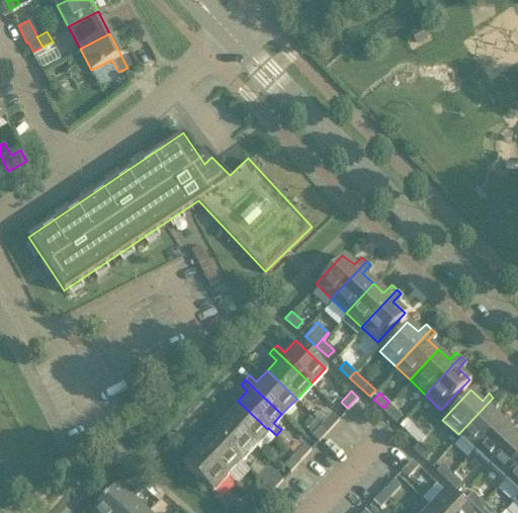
[(498,402),(493,398),(458,434),(473,448),(502,419),(492,410),(498,402)]
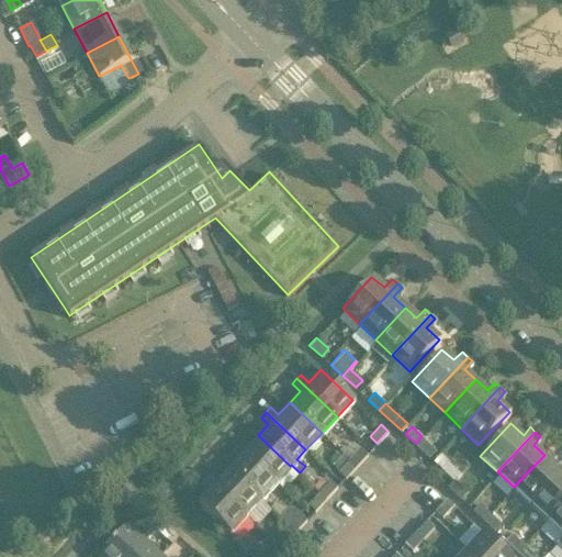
[(290,466),(258,435),(247,446),(239,439),(235,444),(274,482),(290,466)]
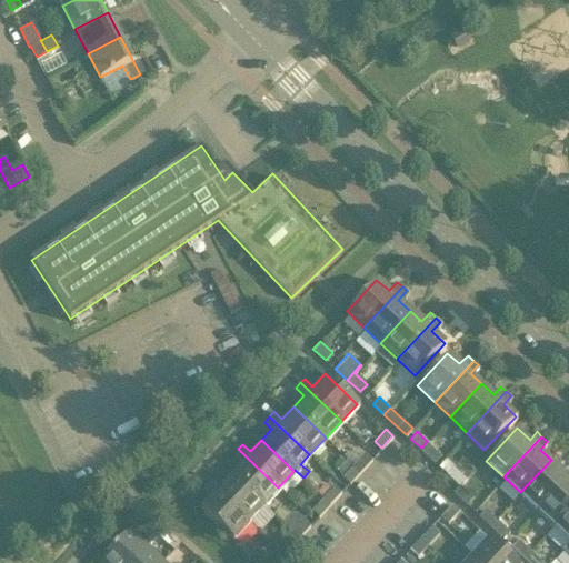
[(441,454),(427,441),(421,448),(435,461),(441,454)]
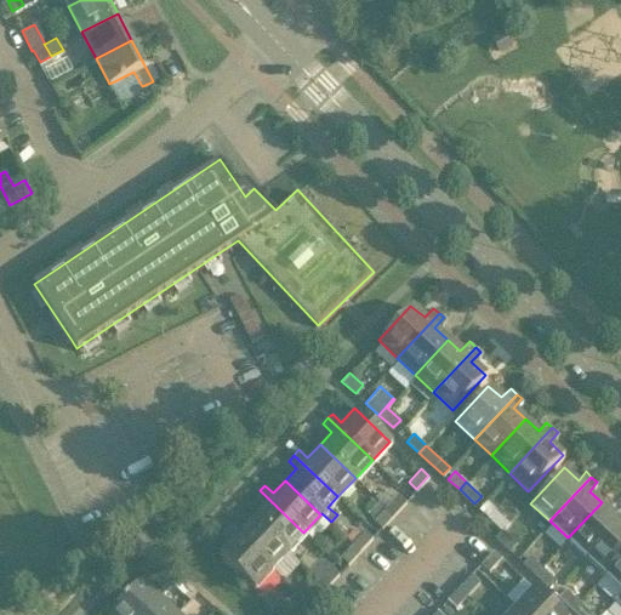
[(303,533),(260,490),(254,496),(263,506),(251,517),(286,551),(303,533)]
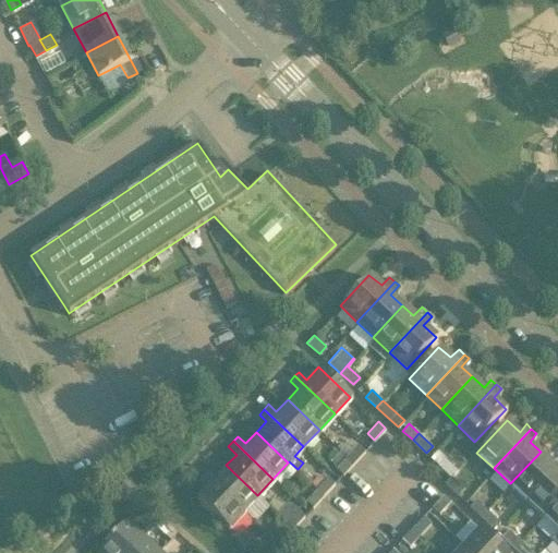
[(340,448),(353,461),(365,449),(359,443),(352,449),(341,441),(337,445),(340,448)]
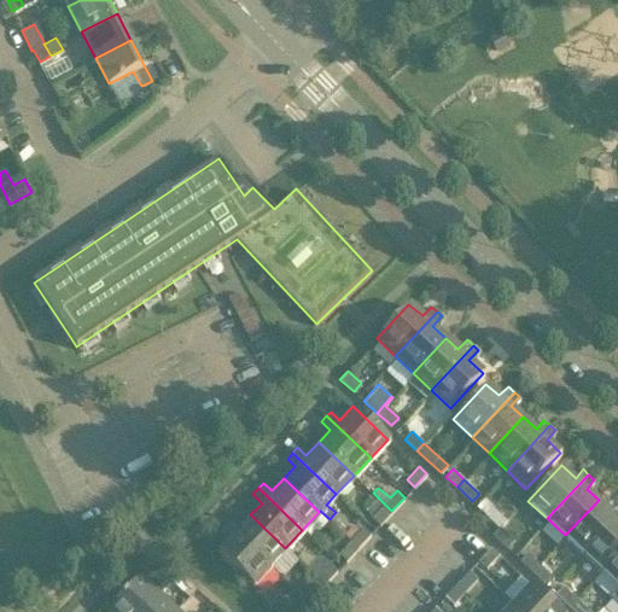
[(391,511),(377,496),(366,507),(372,517),(380,523),(391,511)]
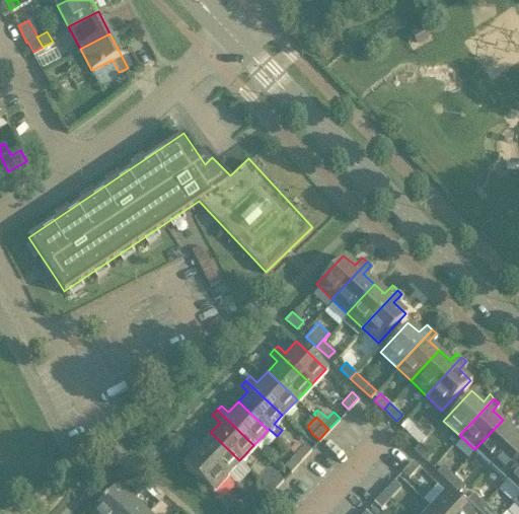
[(503,420),(474,449),(490,463),(518,432),(518,422),(512,429),(503,420)]
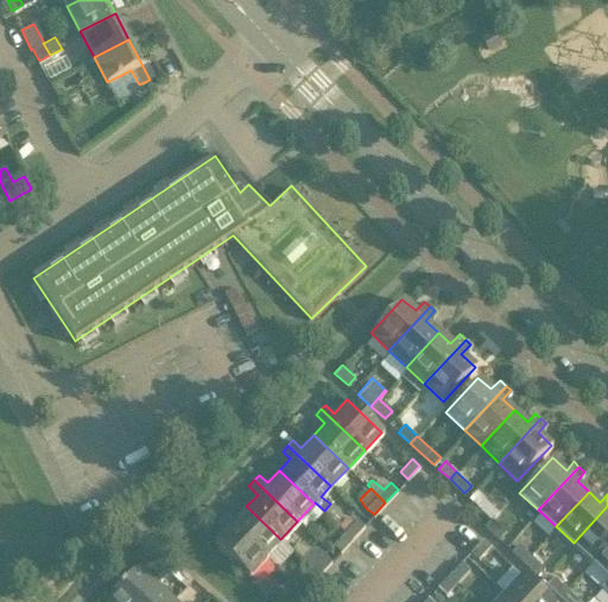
[(486,498),(479,506),(491,518),(485,525),(498,537),(505,530),(492,517),(498,511),(486,498)]
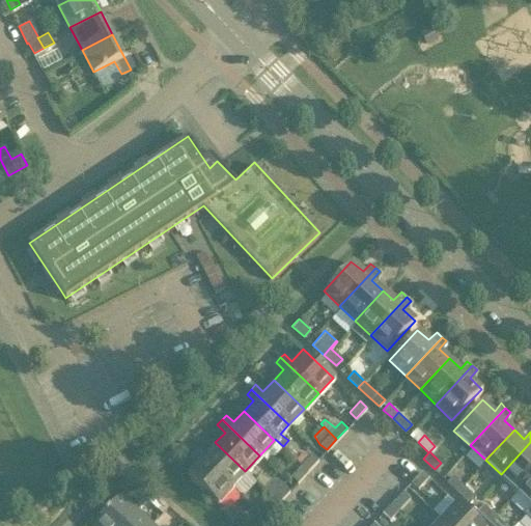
[(197,446),(193,450),(231,486),(245,471),(215,442),(205,452),(197,446)]
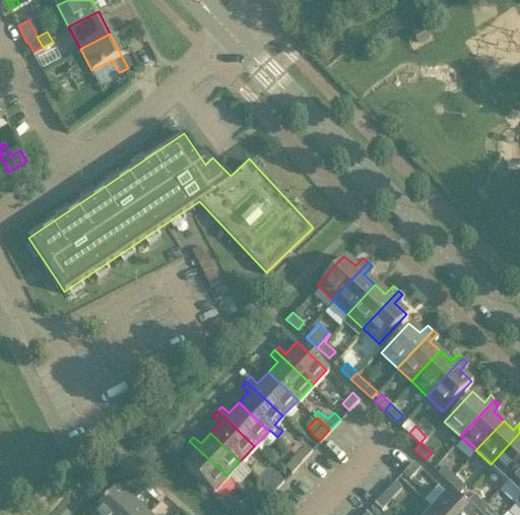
[(519,433),(491,464),(506,478),(519,462),(519,433)]
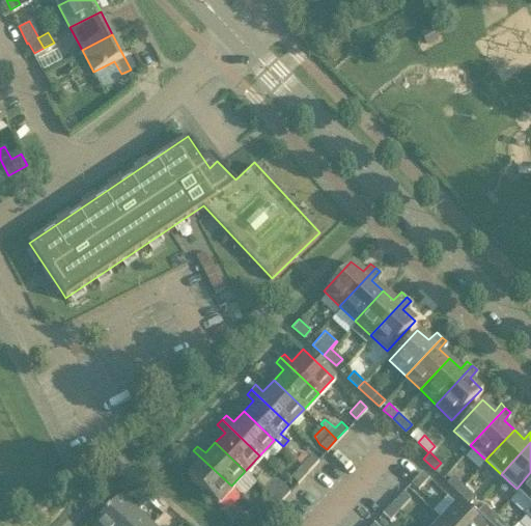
[(231,486),(193,450),(189,455),(195,462),(185,474),(216,502),(231,486)]
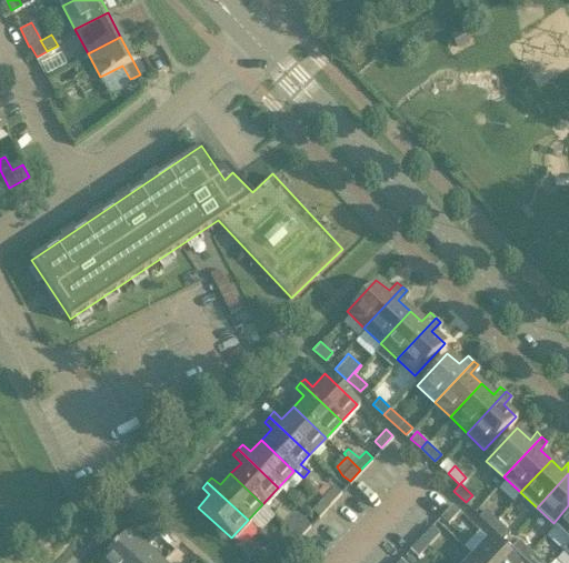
[(322,498),(329,504),(341,490),(335,483),(332,485),(330,484),(325,482),(317,490),(323,495),(322,498)]
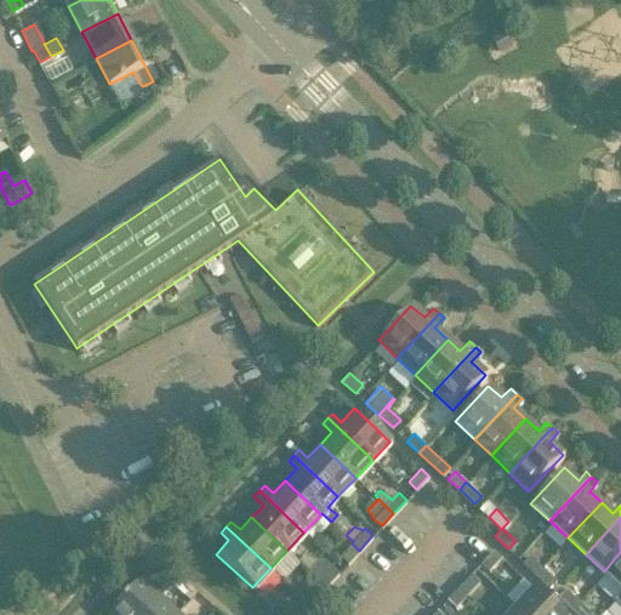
[(359,551),(352,544),(340,556),(348,562),(359,551)]
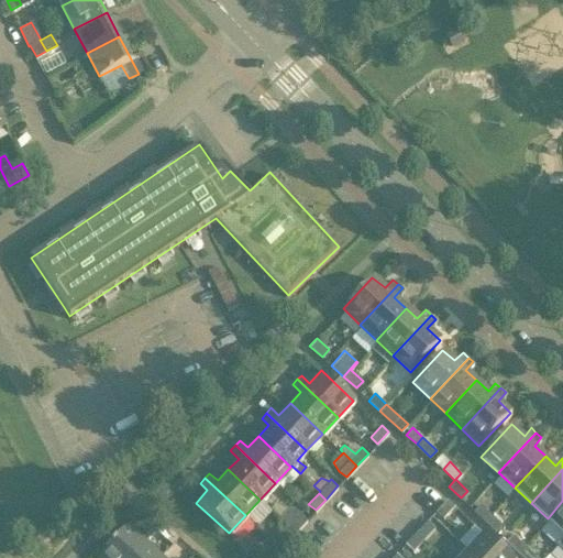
[(448,498),(431,515),(439,523),(455,505),(448,498)]
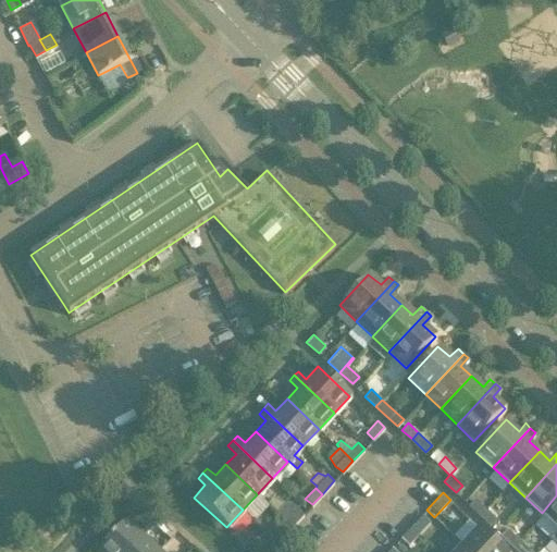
[(556,495),(542,513),(556,526),(556,495)]
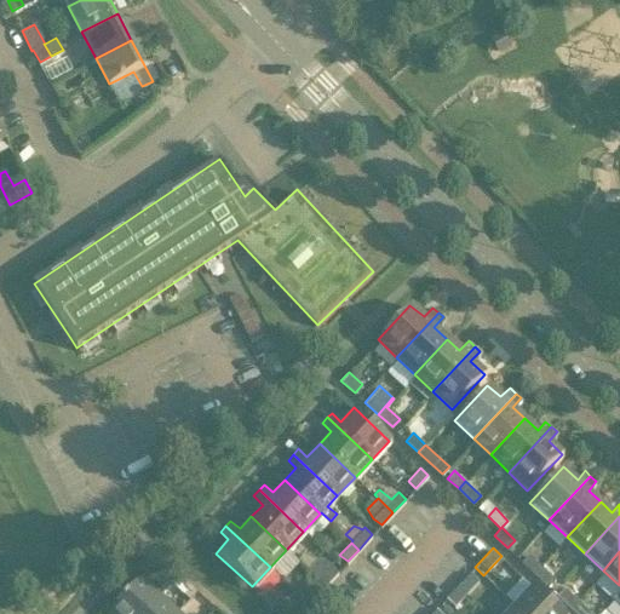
[(534,573),(541,564),(529,554),(522,561),(534,573)]
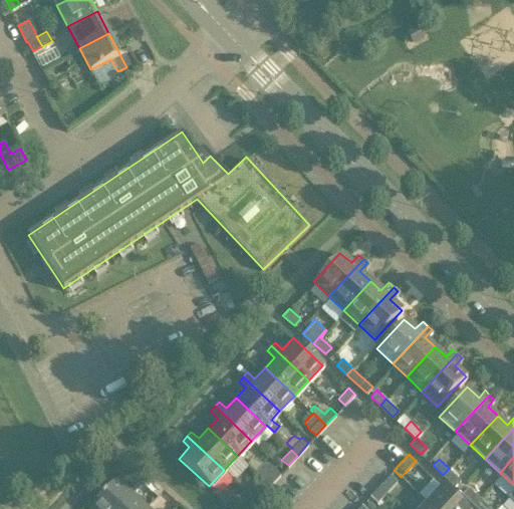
[(254,472),(268,486),(280,473),(267,462),(263,461),(254,472)]
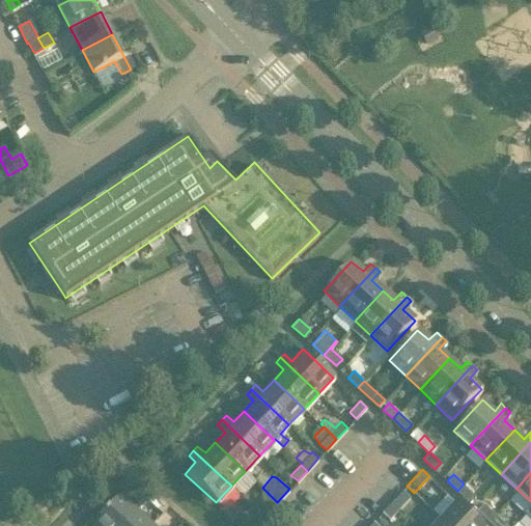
[(464,483),(457,491),(469,502),(475,495),(464,483)]
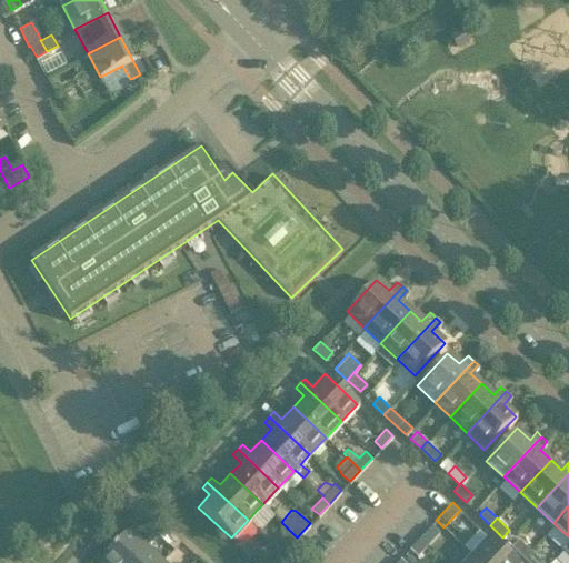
[(443,528),(436,520),(420,536),(428,543),(443,528)]
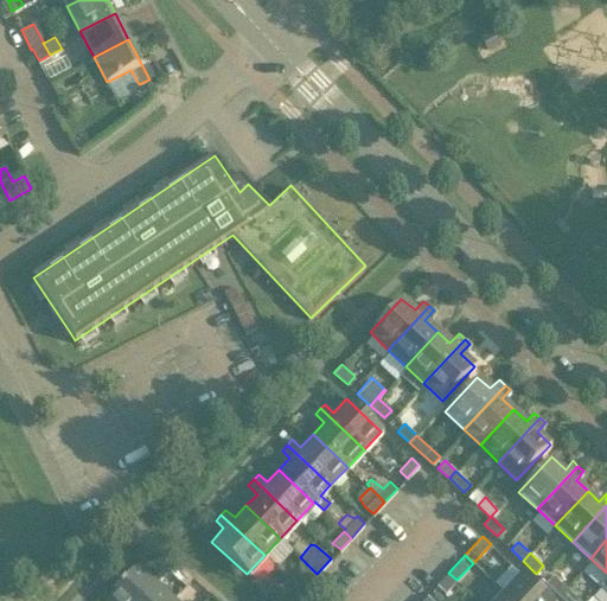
[(317,574),(300,557),(299,558),(298,562),(299,567),(299,571),(301,576),(299,577),(307,584),(317,574)]
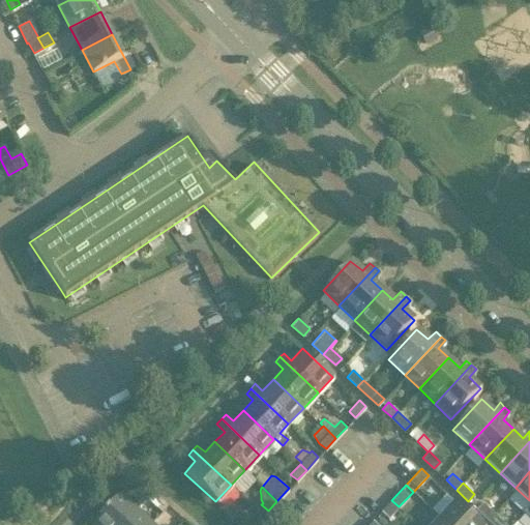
[(115,524),(134,505),(118,491),(89,522),(91,524),(115,524)]
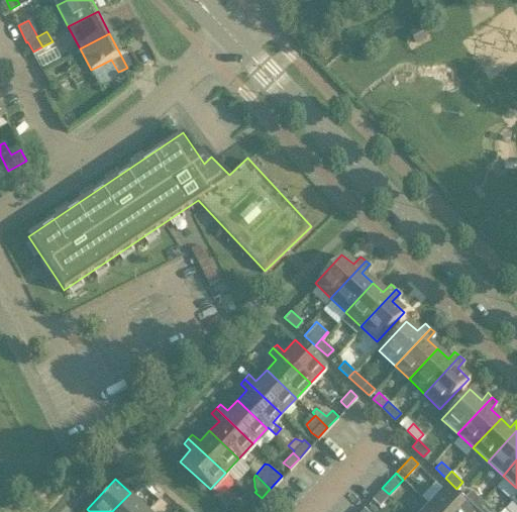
[(428,503),(438,511),(470,511),(443,487),(428,503)]
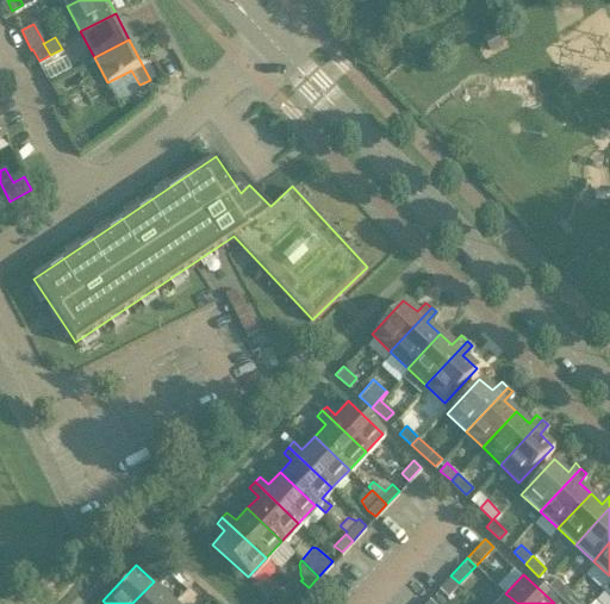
[(459,583),(450,576),(440,587),(447,595),(459,583)]
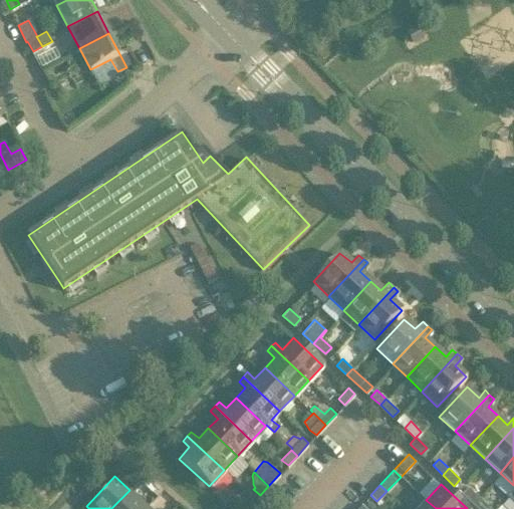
[(472,502),(479,495),(469,486),(462,493),(472,502)]
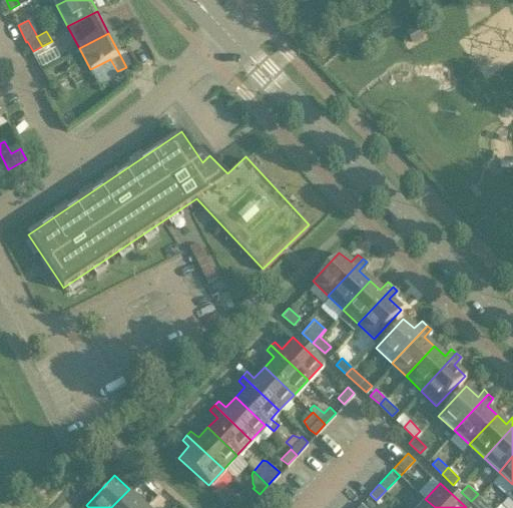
[(139,507),(144,503),(129,489),(111,507),(139,507)]
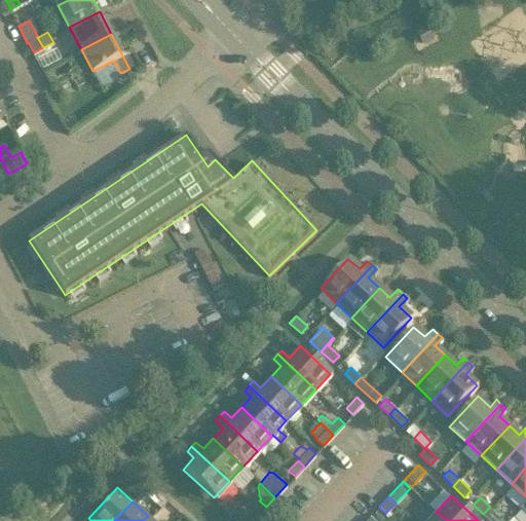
[(499,520),(502,519),(490,507),(483,514),(490,520),(499,520)]
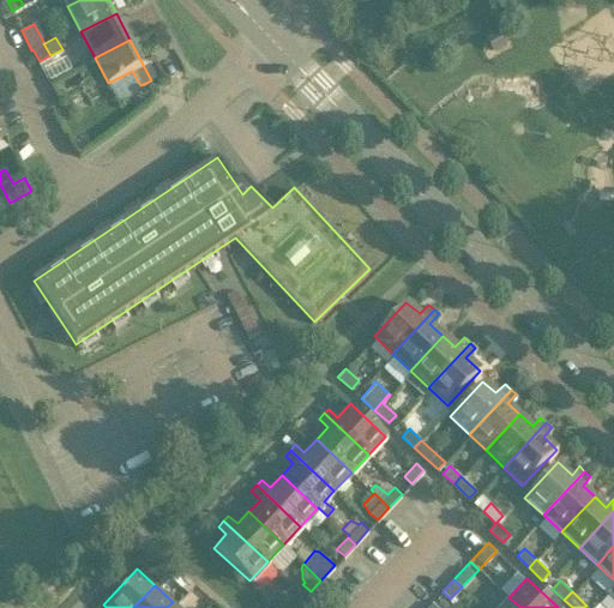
[(293,595),(281,607),(294,607),(301,602),(293,595)]
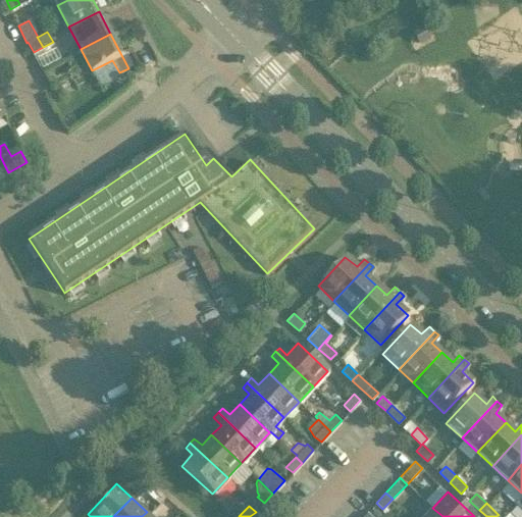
[(442,516),(432,508),(423,516),(442,516)]
